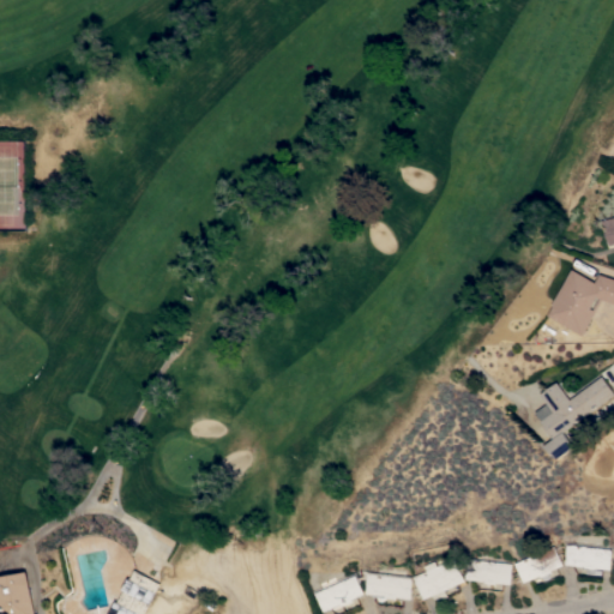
[(613,244),(611,245),(603,221),(613,217),(613,244)]
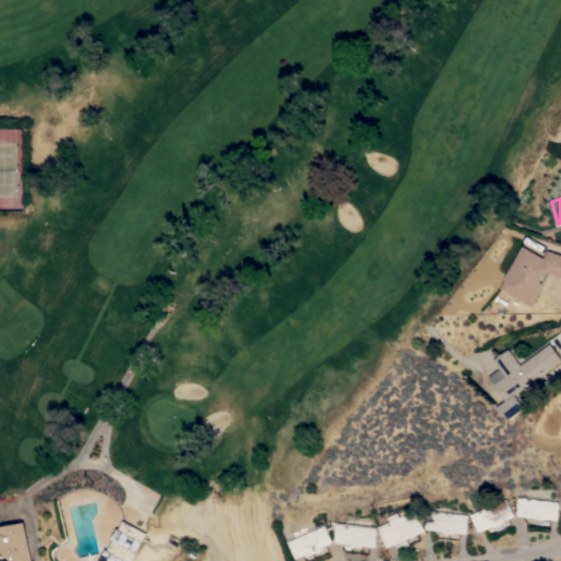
[(533,306),(501,287),(506,279),(505,278),(524,245),(545,258),(549,250),(560,253),(560,276),(551,274),(533,306)]
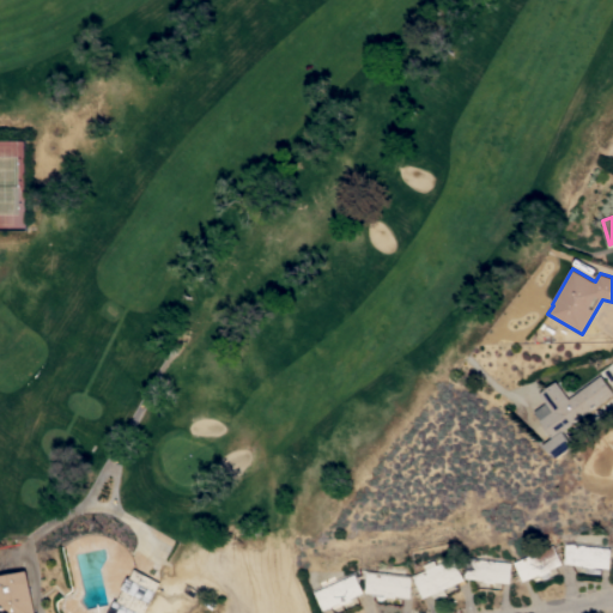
[(602,375),(612,390),(612,395),(563,431),(572,445),(556,457),(542,444),(552,438),(539,420),(553,411),(540,393),(558,381),(570,398),(602,375)]
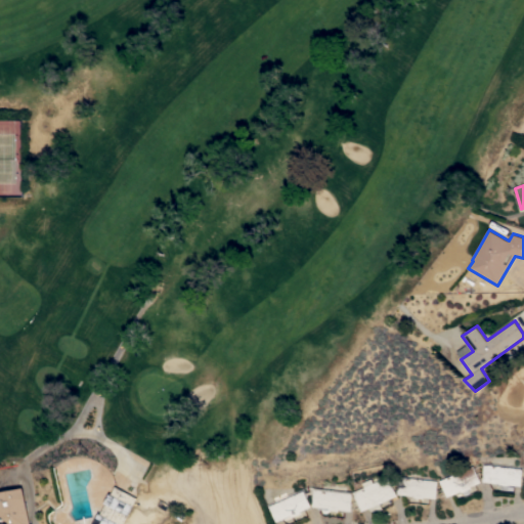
[(509,486),(513,487),(513,491),(500,489),(501,485),(498,485),(498,484),(484,482),(486,464),(523,469),(521,486),(509,485),(509,486)]
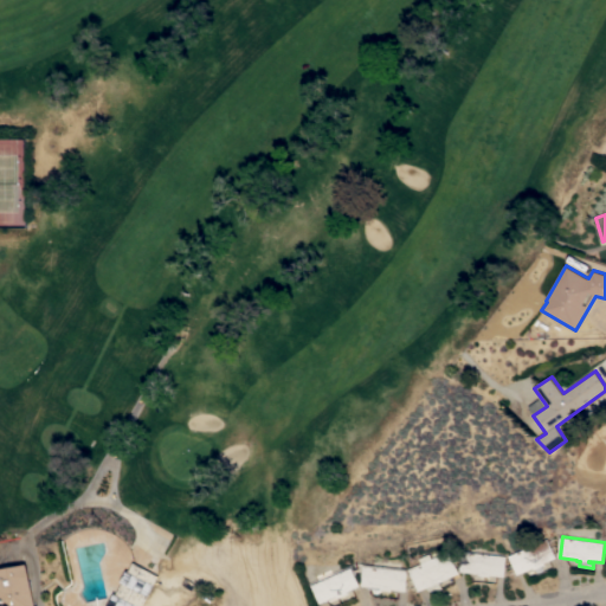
[(508,556),(548,537),(558,558),(541,565),(543,569),(537,572),(535,567),(516,575),(508,556)]
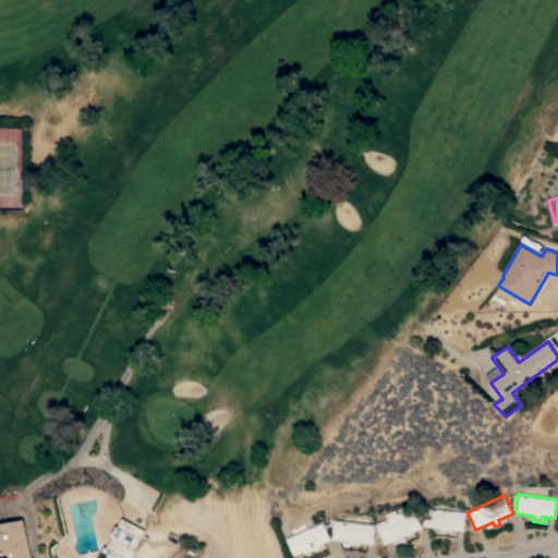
[(386,544),(377,524),(389,519),(387,513),(397,509),(399,514),(415,507),(424,528),(404,535),(407,542),(398,545),(392,541),(386,544)]
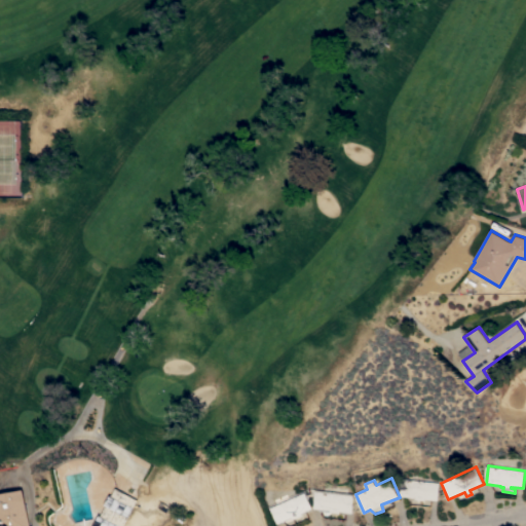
[(439,500),(427,499),(426,500),(416,499),(416,497),(400,495),(402,478),(441,483),(439,500)]
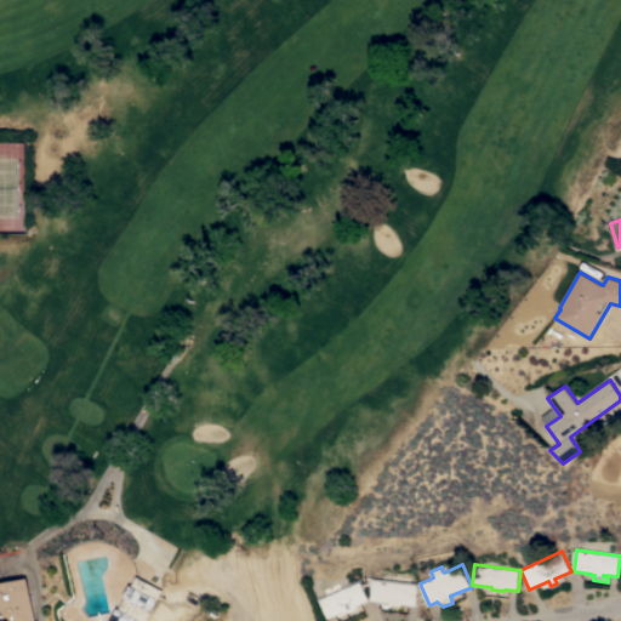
[(112,620),(137,575),(164,590),(146,620),(112,620)]
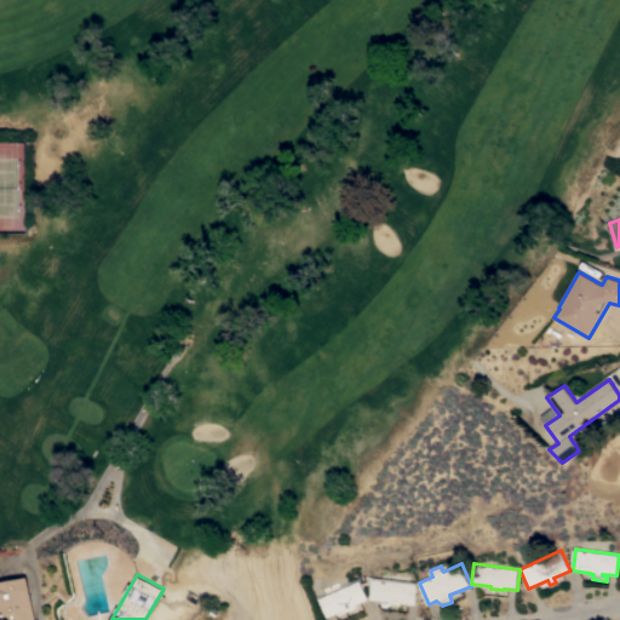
[(0,619),(0,581),(29,577),(36,619),(0,619)]
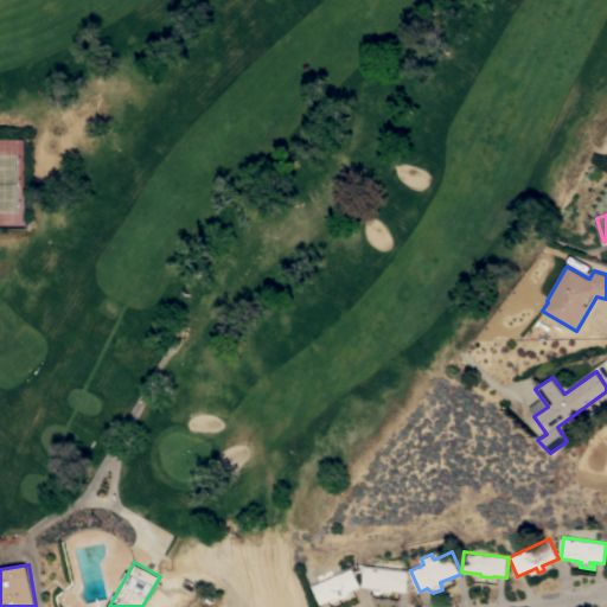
[(407,593),(363,588),(365,564),(410,569),(407,593)]
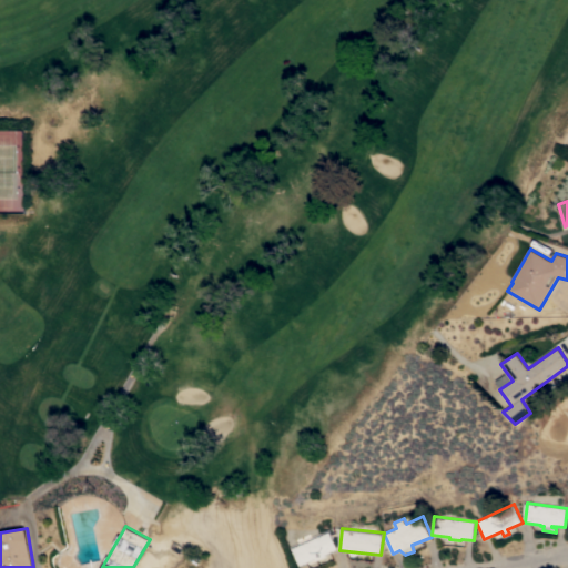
[(331,530),(338,549),(326,554),(327,556),(316,560),(315,559),(300,566),(292,548),(331,530)]
